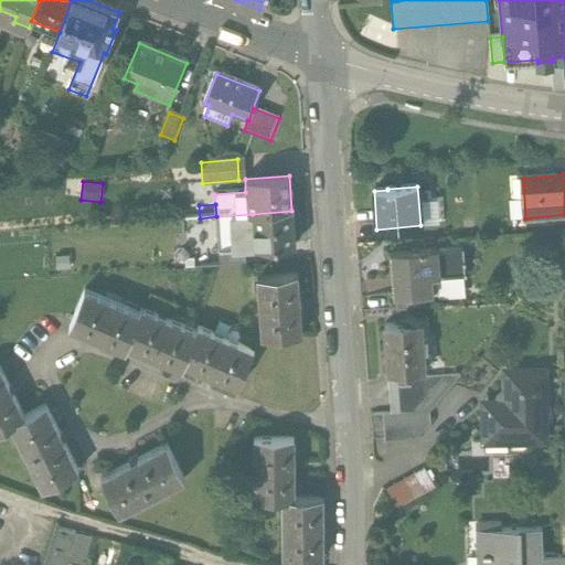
[(291,211),(252,214),(253,227),(242,228),(243,248),(243,249),(244,249),(254,248),(254,249),(295,246),(291,211)]
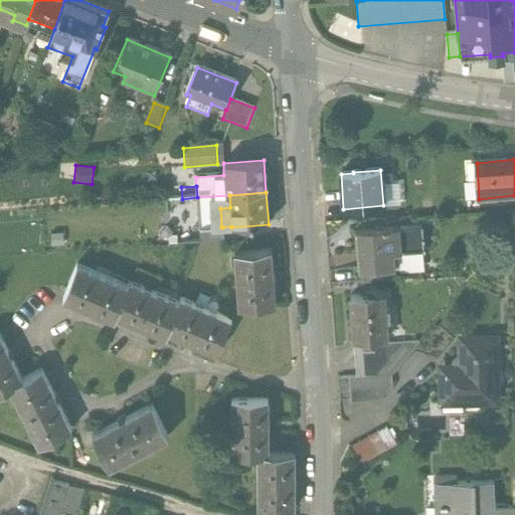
[(221,226),(195,228),(196,242),(223,240),(222,227),(221,227),(221,226)]
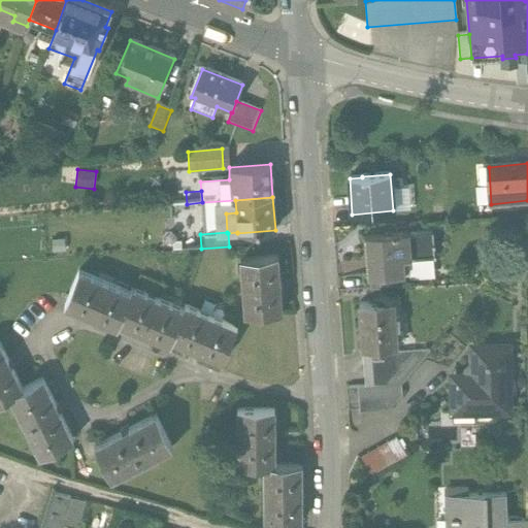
[(393,237),(366,239),(368,257),(367,257),(369,279),(401,276),(400,262),(434,259),(434,248),(434,246),(433,246),(433,235),(410,236),(410,235),(397,236),(397,235),(393,236),(393,237)]
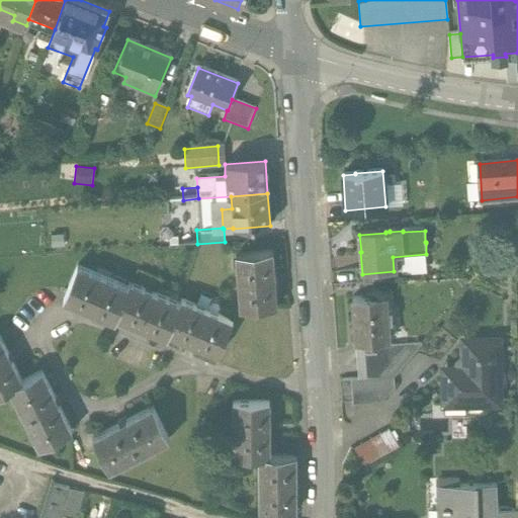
[(273,254),(237,257),(240,313),(277,310),(273,254)]
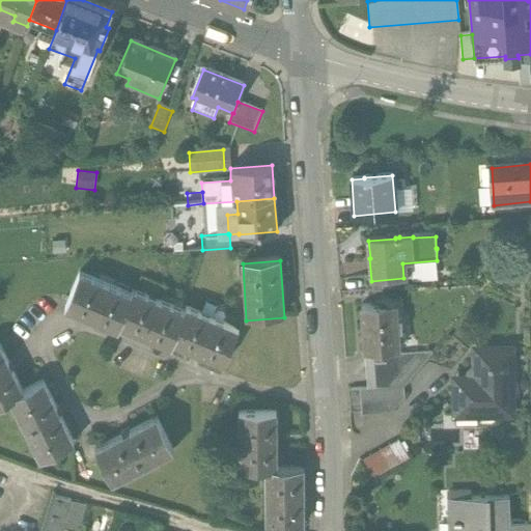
[(132,294),(80,272),(65,307),(117,329),(119,325),(132,294)]
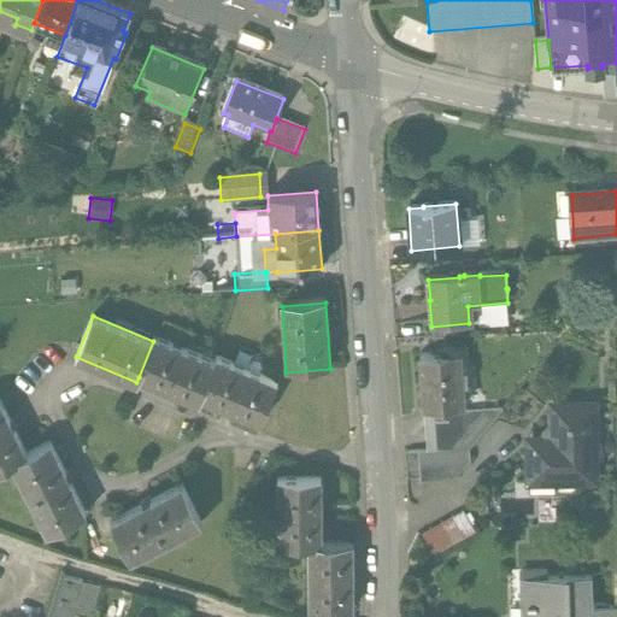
[(215,362),(156,336),(153,341),(139,377),(198,401),(200,397),(215,362)]
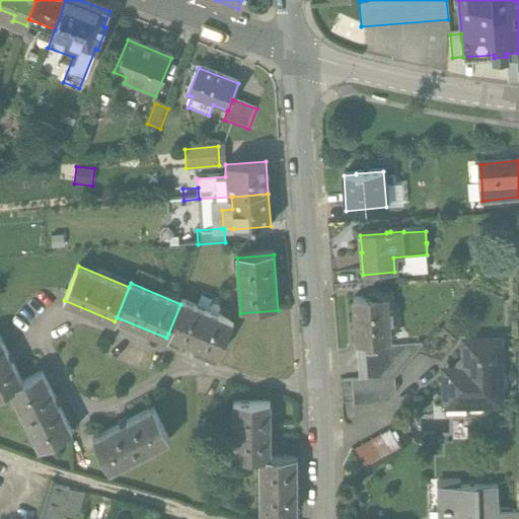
[(386,298),(353,301),(356,346),(390,343),(386,298)]
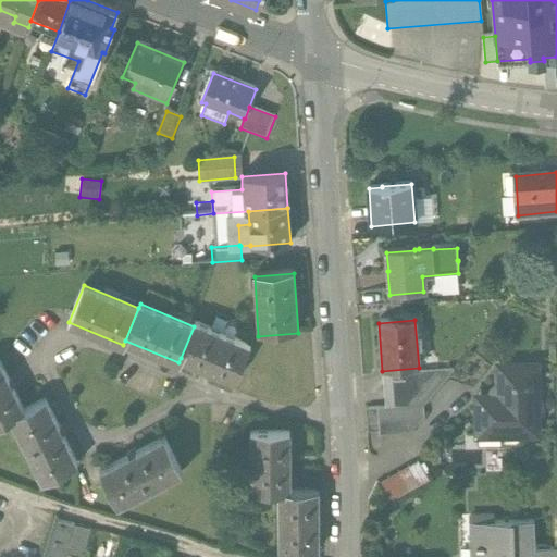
[(251,346),(196,323),(194,326),(181,358),(236,382),(251,346)]
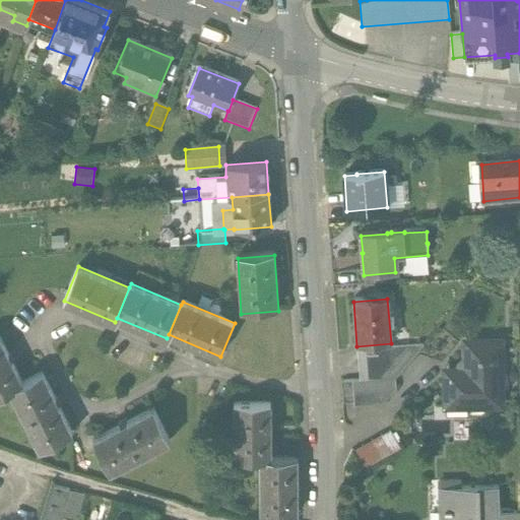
[(0,335),(0,392),(9,388),(40,447),(73,430),(43,370),(22,380),(0,335)]
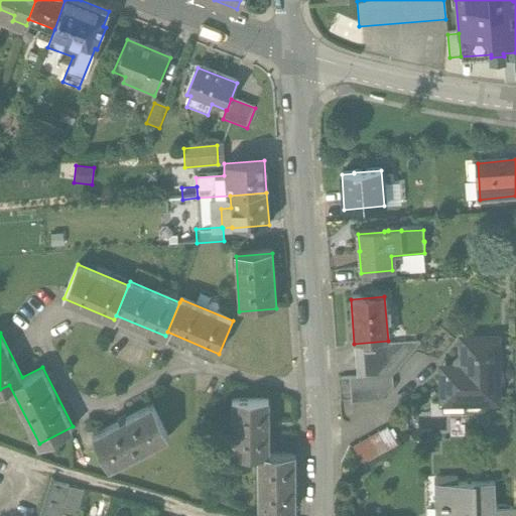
[(388,341),(354,344),(357,379),(392,376),(420,343),(388,346),(388,341)]
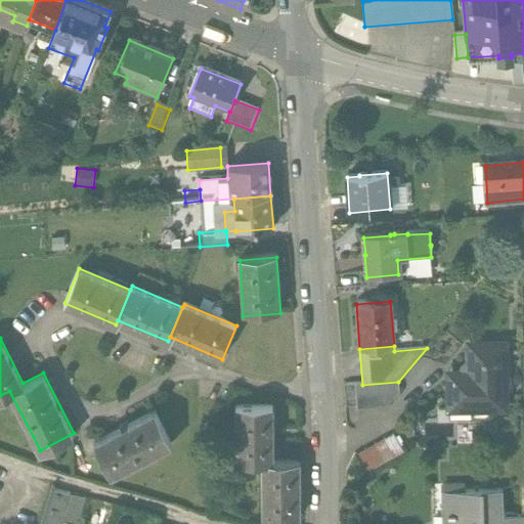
[(505,347),(468,347),(468,364),(465,366),(463,368),(463,370),(462,372),(463,383),(448,384),(448,403),(469,403),(469,408),(505,408),(504,380),(506,380),(505,347)]
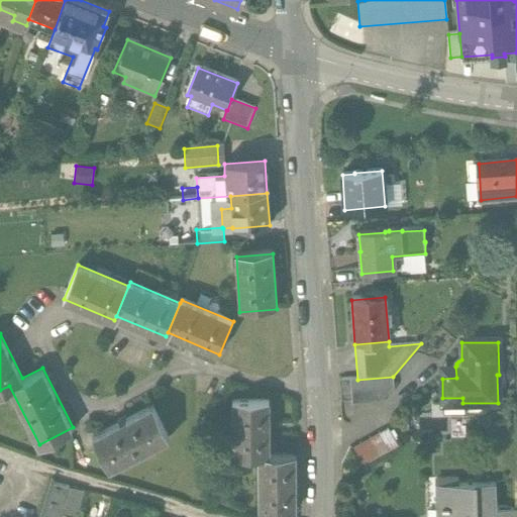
[(357,380),(339,381),(341,403),(351,402),(352,405),(381,402),(393,387),(393,377),(357,380)]
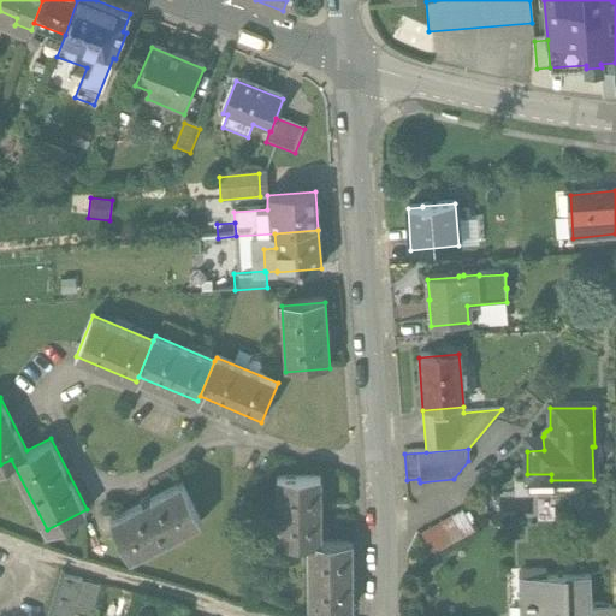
[(320,479),(277,479),(277,545),(308,545),(308,610),(351,609),(351,543),(320,544),(320,479)]
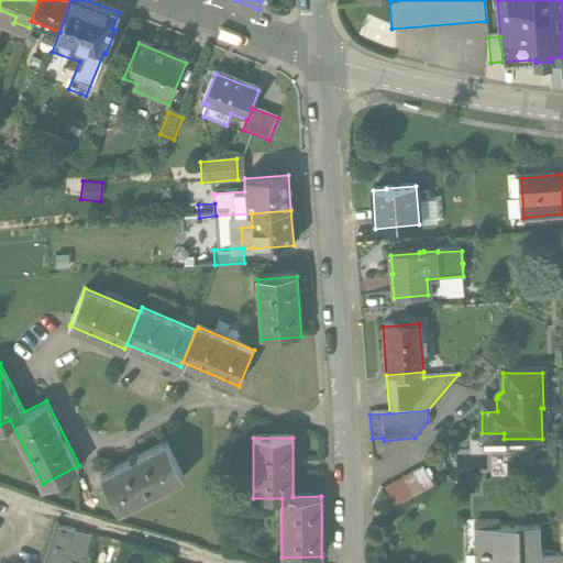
[(166,441),(100,474),(119,510),(184,476),(166,441)]
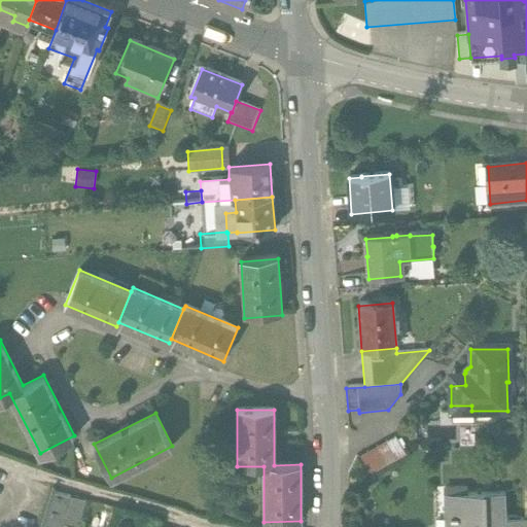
[(395,436),(358,458),(369,477),(406,455),(395,436)]
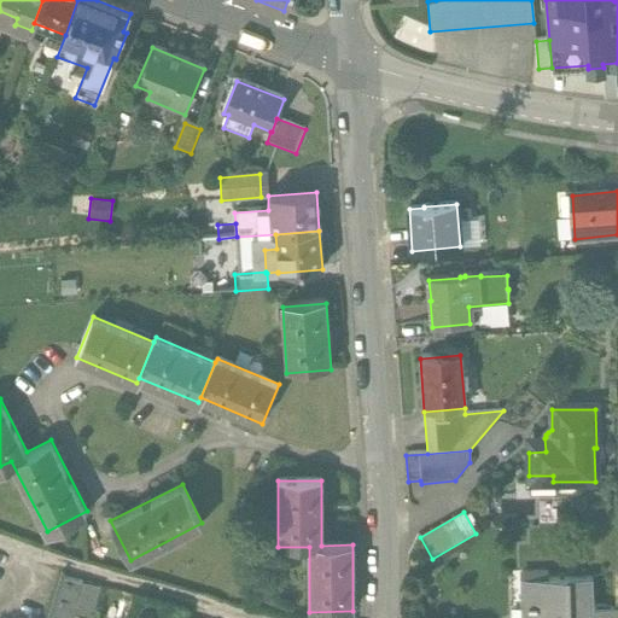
[(60,575),(48,617),(52,617),(68,617),(70,612),(77,613),(76,617),(91,617),(99,586),(60,575)]
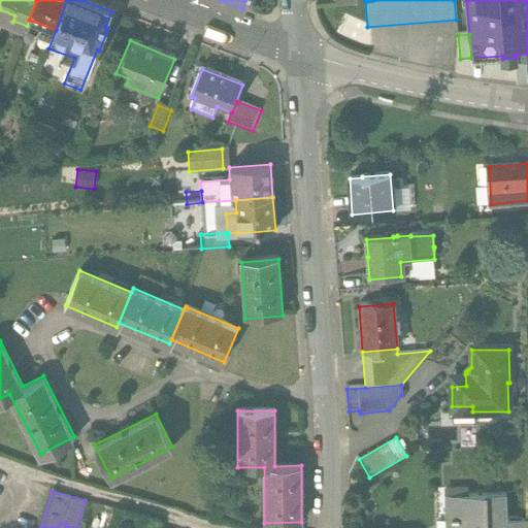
[(506,494),(444,495),(446,519),(453,519),(453,523),(456,523),(456,527),(506,527),(506,521),(506,494)]
